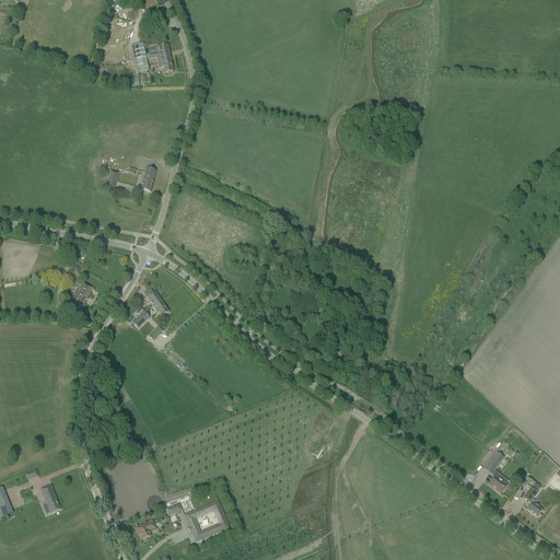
[(136,45),(131,46),(135,62),(137,62),(138,62),(147,60),(143,47),(146,47),(146,44),(144,44),(143,45),(143,44),(137,45),(136,45)]
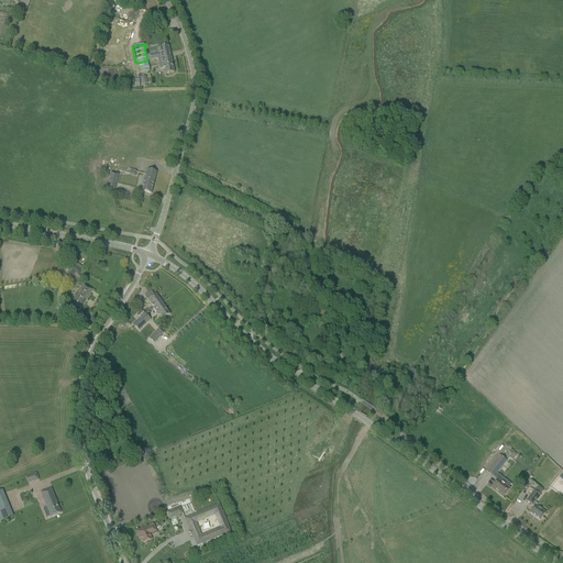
[(164,68),(165,75),(175,73),(168,46),(155,48),(156,53),(150,55),(151,61),(157,58),(159,69),(164,68)]
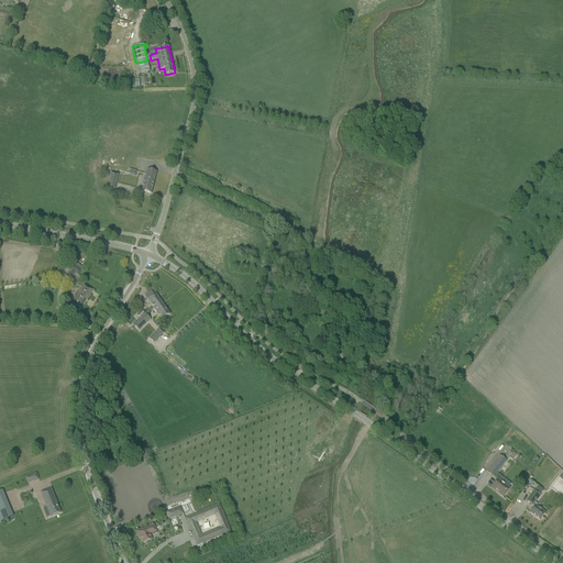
[(139,63),(138,63),(140,74),(150,72),(147,61),(139,63)]
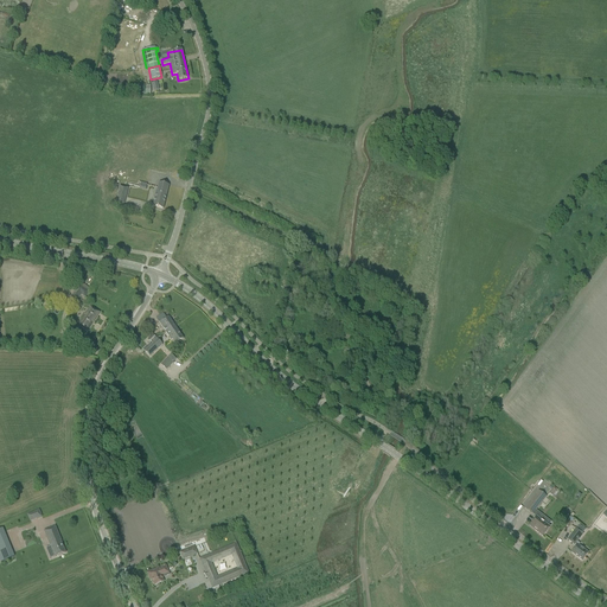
[(153,206),(163,209),(168,185),(159,183),(157,193),(155,193),(154,199),(155,199),(153,206)]
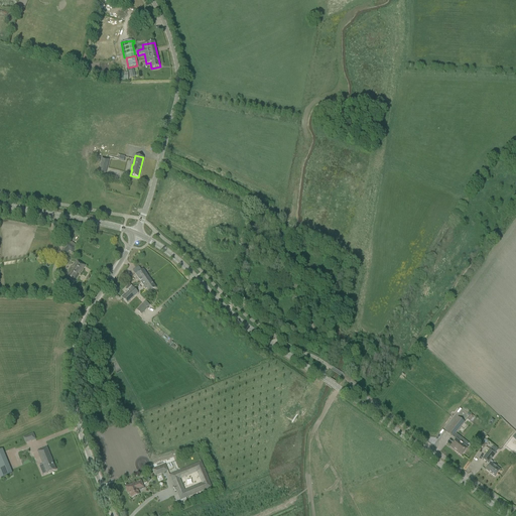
[(98,173),(105,174),(109,159),(102,158),(98,173)]
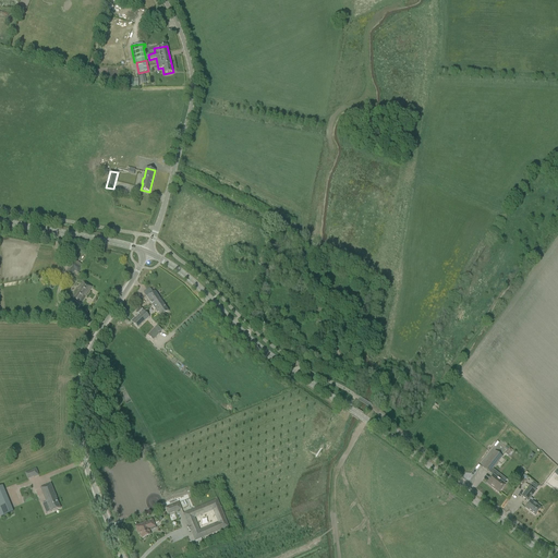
[(65,273),(71,277),(74,271),(77,274),(82,268),(72,262),(69,266),(70,266),(65,273)]
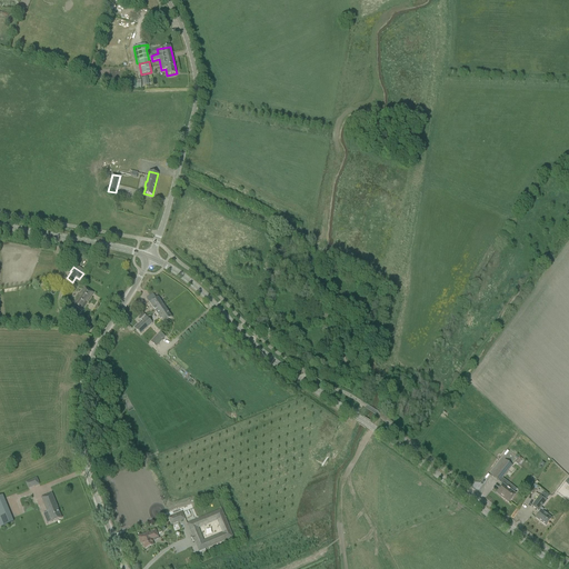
[(72,306),(81,311),(93,293),(85,287),(72,306)]
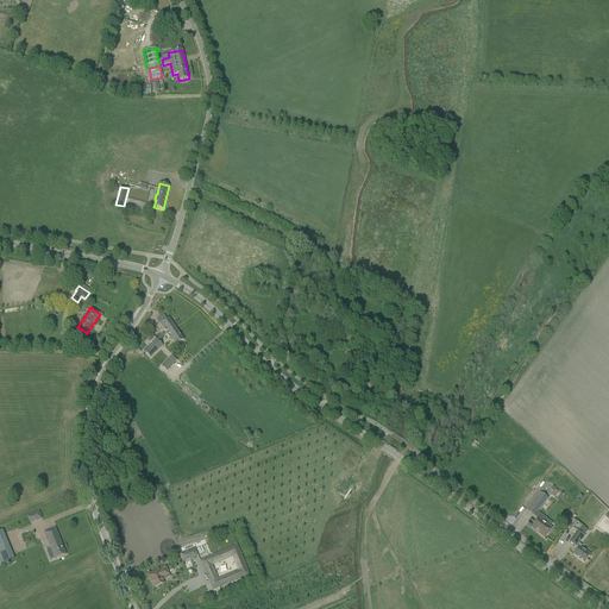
[(174,340),(176,345),(184,340),(169,318),(167,320),(164,314),(157,319),(171,341),(174,340)]
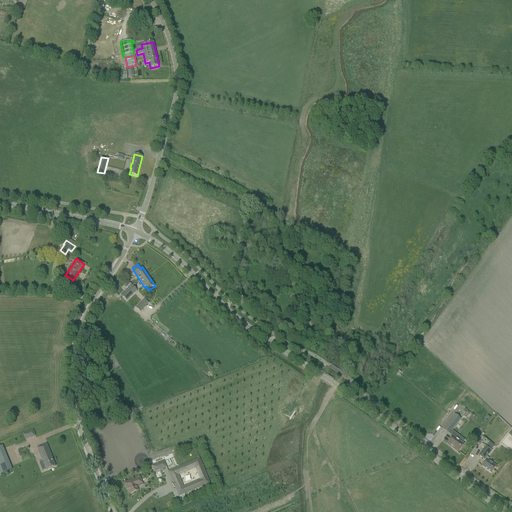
[(132,286),(121,296),(126,301),(131,296),(137,291),(132,286)]
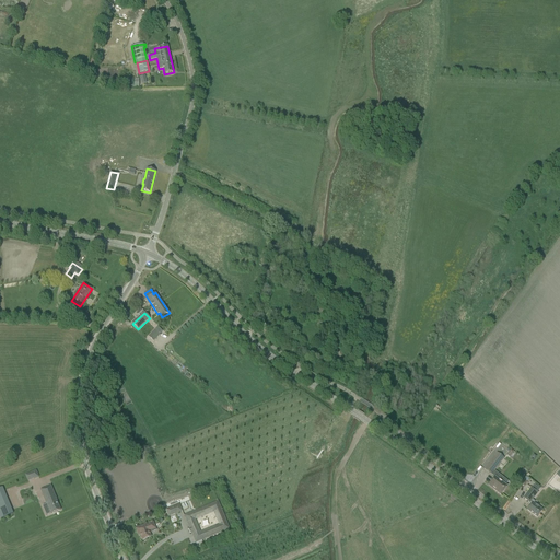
[(158,327),(149,337),(153,341),(162,331),(158,327)]
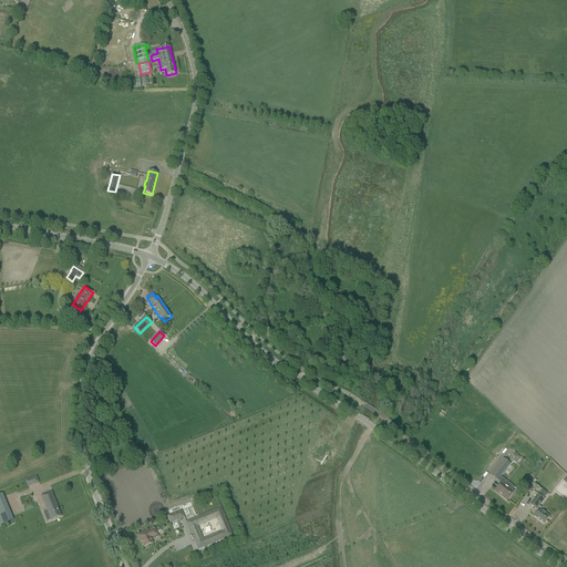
[(494,471),(491,475),(495,478),(501,483),(495,492),(507,501),(512,496),(514,493),(513,492),(505,486),(507,482),(503,478),(501,476),(506,468),(511,464),(503,459),(500,463),(494,471)]
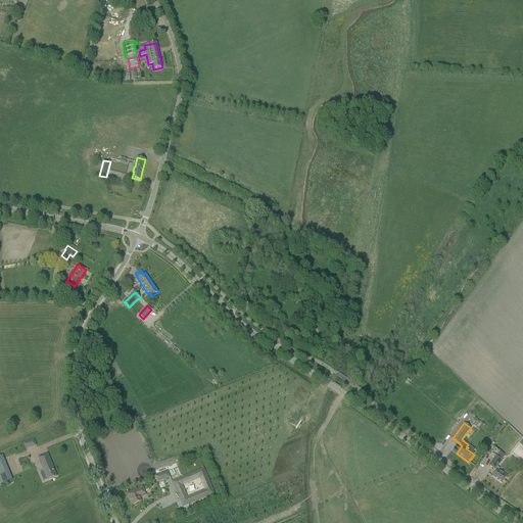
[(36,445),(34,439),(24,443),(26,449),(36,445)]
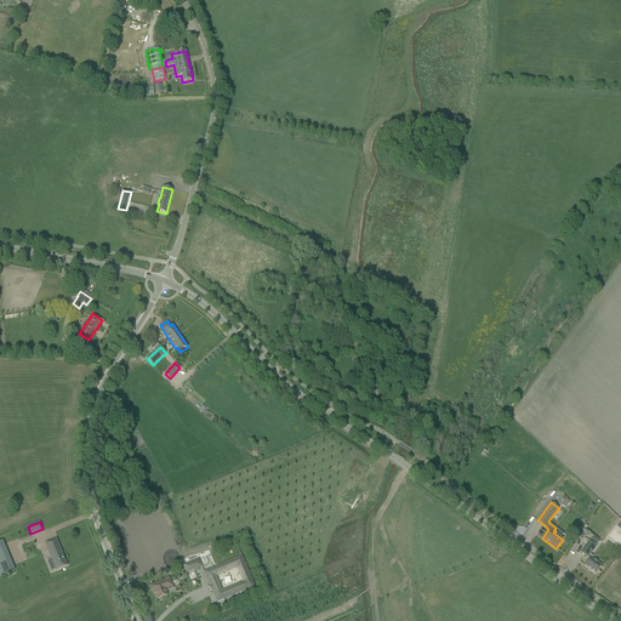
[(63,554),(56,539),(45,543),(51,559),(52,560),(47,563),(50,568),(55,565),(56,570),(67,565),(62,554),(63,554)]
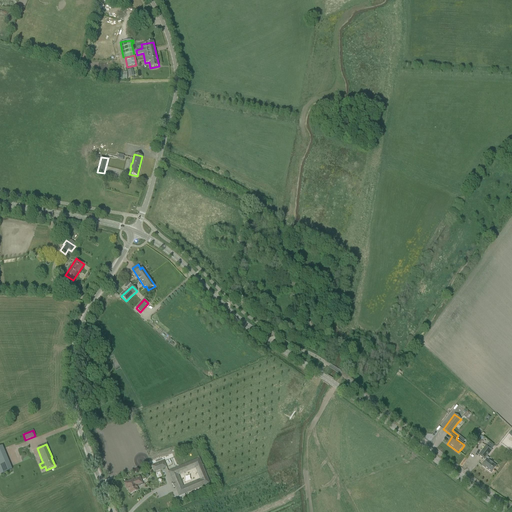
[(482,452),(478,456),(484,460),(485,459),(486,460),(482,466),(491,473),(494,469),(496,466),(488,460),(489,459),(486,456),(491,450),(486,446),(482,452)]
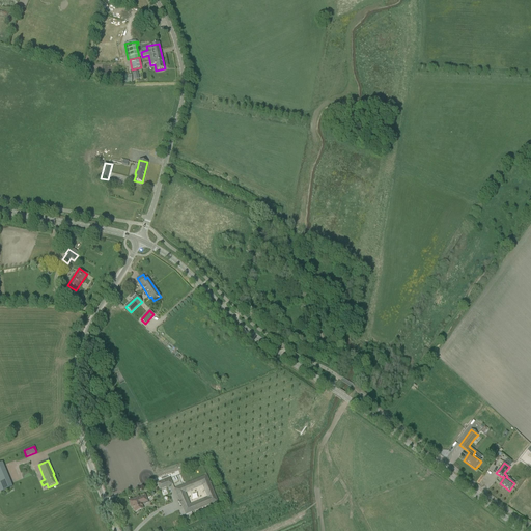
[(7,475),(0,477),(0,491),(1,492),(12,487),(7,475)]
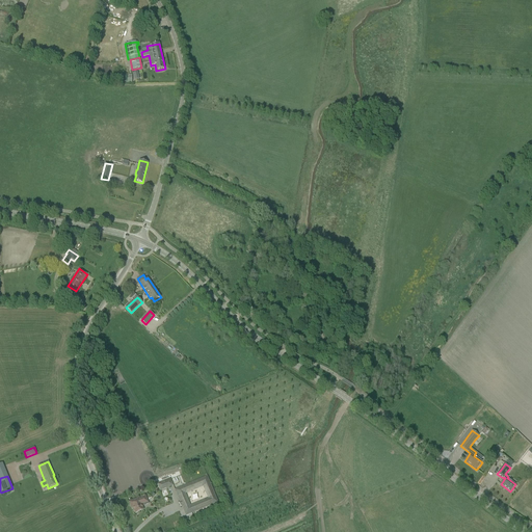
[(218,503),(207,476),(175,489),(180,502),(179,503),(180,506),(181,506),(185,516),(218,503)]
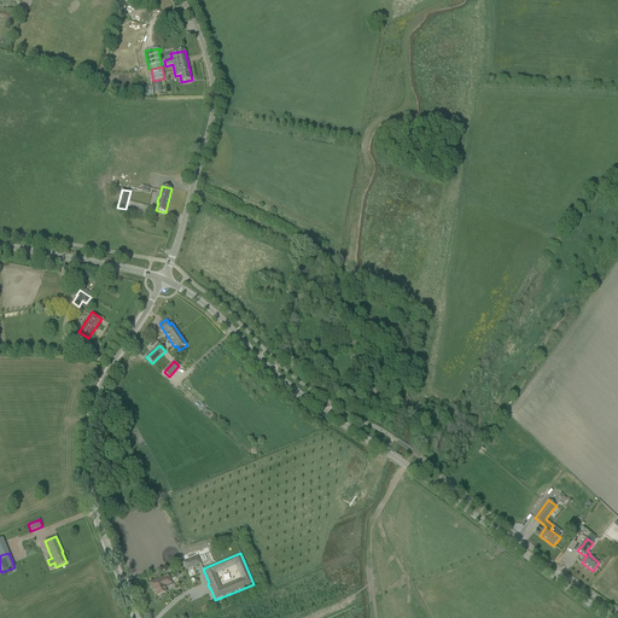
[(198,555),(184,561),(187,570),(202,565),(198,555)]
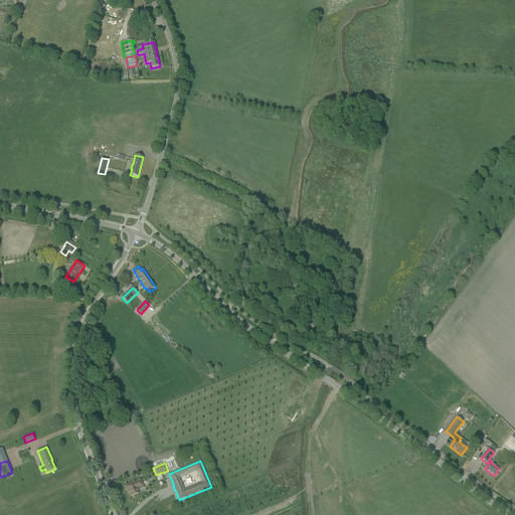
[(125,486),(127,490),(128,490),(131,497),(136,495),(135,494),(139,492),(137,487),(144,485),(142,480),(136,482),(125,486)]
